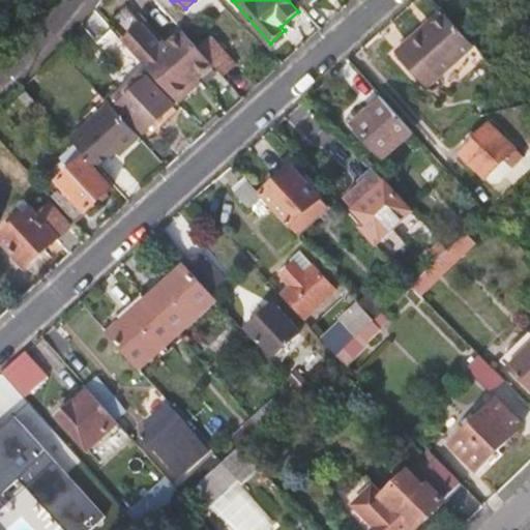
[(427,85),(473,46),(444,15),(433,24),(422,33),(418,28),(394,49),(427,85)]
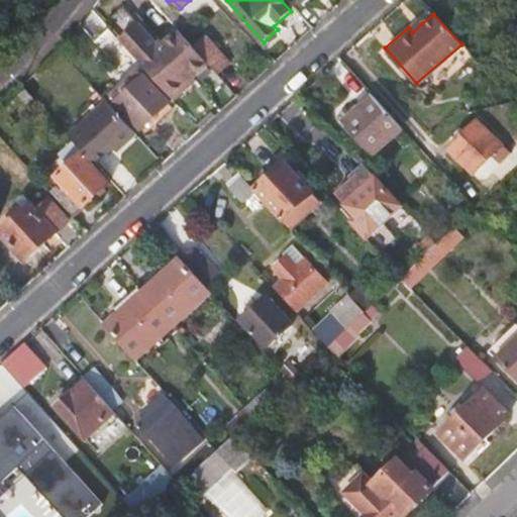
[(417,18),(408,27),(412,32),(422,23),(417,18)]
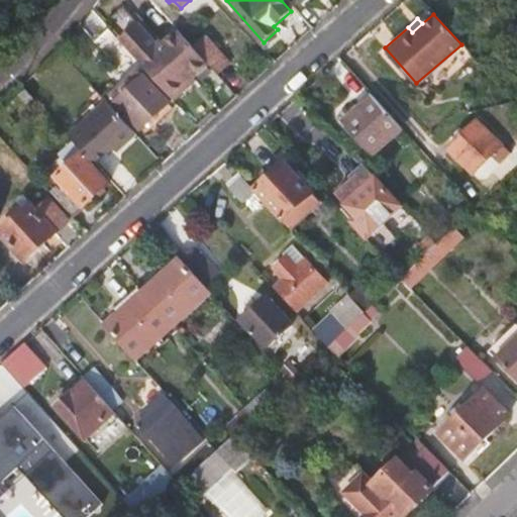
[(196,46),(193,47),(207,64),(217,74),(229,63),(206,36),(202,41),(196,34),(198,32),(187,20),(180,28),(196,46)]
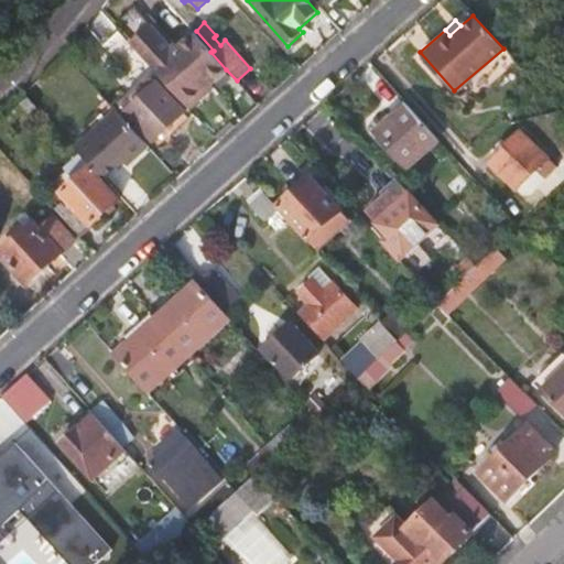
[(151,23),(129,42),(148,64),(187,109),(203,97),(199,93),(209,84),(226,69),(210,52),(194,34),(175,51),(151,23)]
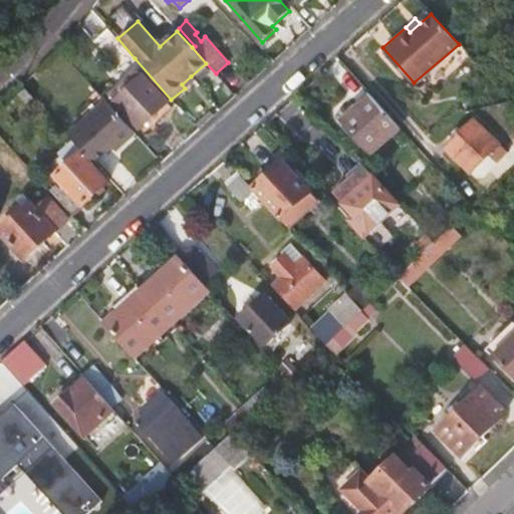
[(119,72),(135,58),(117,38),(108,29),(93,43),(119,72)]
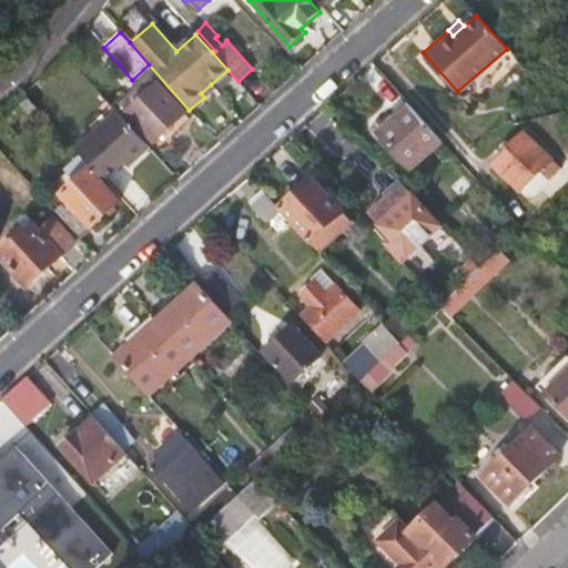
[(214,89),(211,84),(201,93),(204,98),(214,89)]
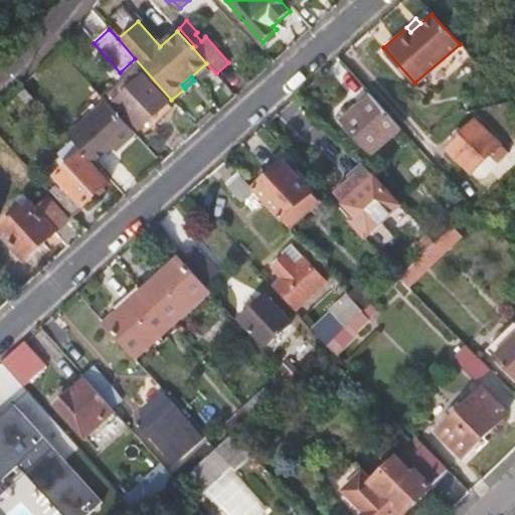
[(117,101),(141,128),(167,105),(143,77),(117,101)]
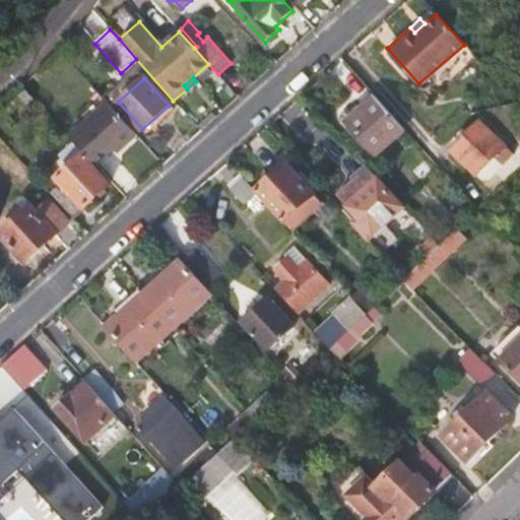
[(17,95),(25,105),(33,99),(24,89),(17,95)]
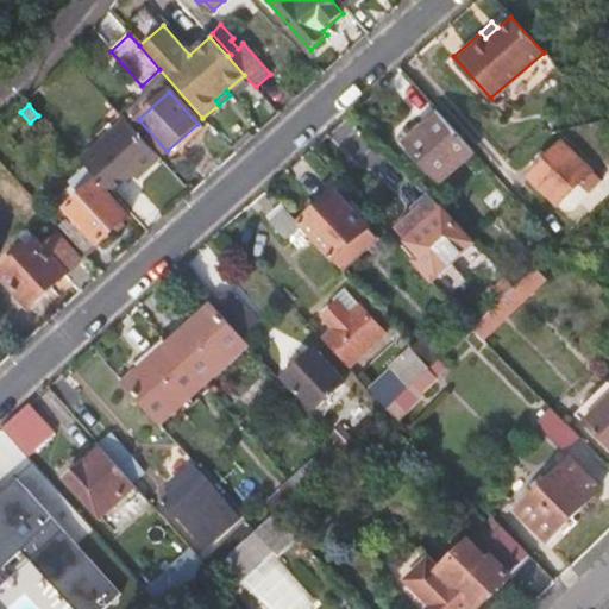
[(90,138),(98,148),(129,121),(119,111),(90,138)]
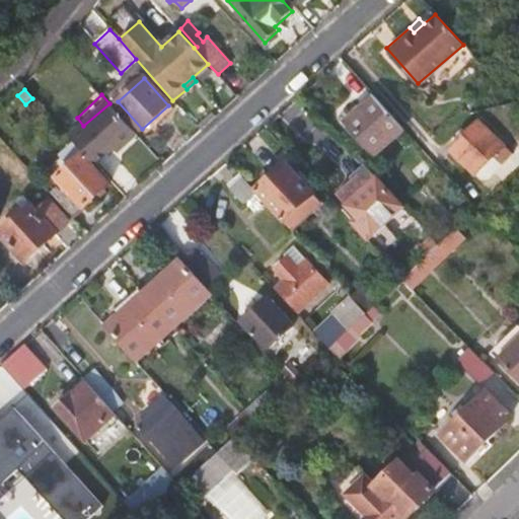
[(376,155),(404,130),(373,95),(346,121),(376,155)]
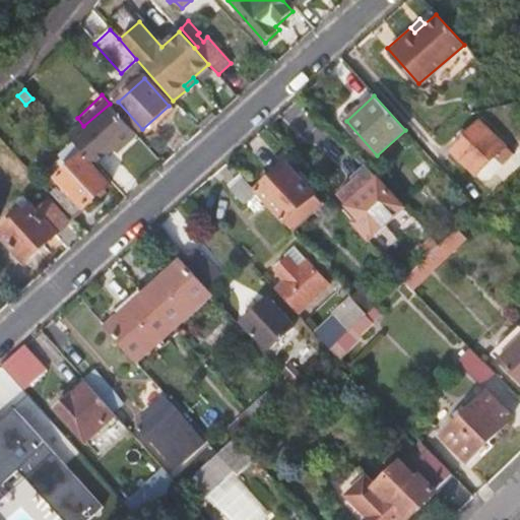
[(83,126),(71,136),(77,143),(95,165),(121,142),(125,146),(137,135),(110,104),(83,126)]
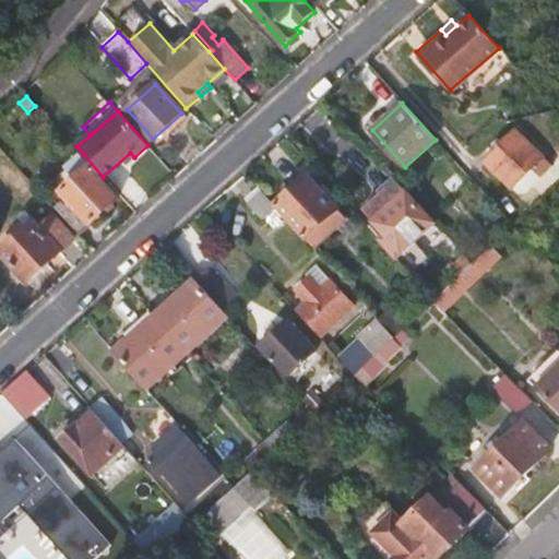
[(485,159),(512,188),(536,165),(544,171),(550,165),(515,130),(485,159)]
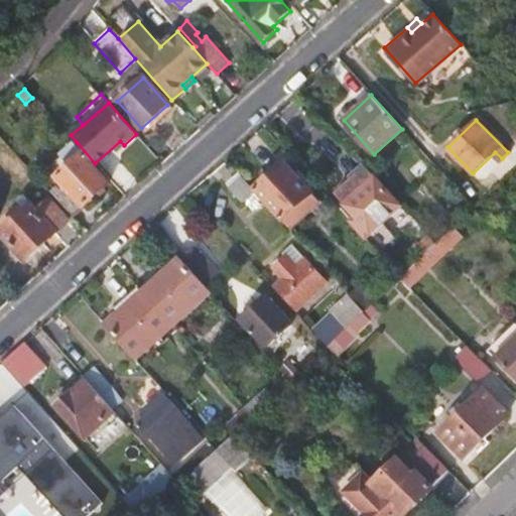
[(65,186),(53,196),(72,215),(110,179),(95,163),(77,142),(47,167),(65,186)]
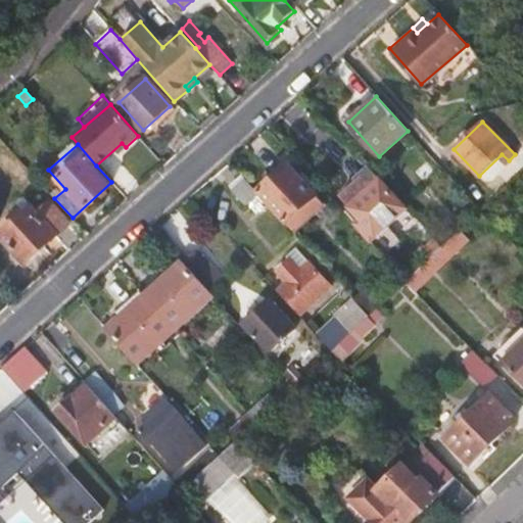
[(287,163),(256,193),(257,195),(285,225),(316,196),(287,163)]
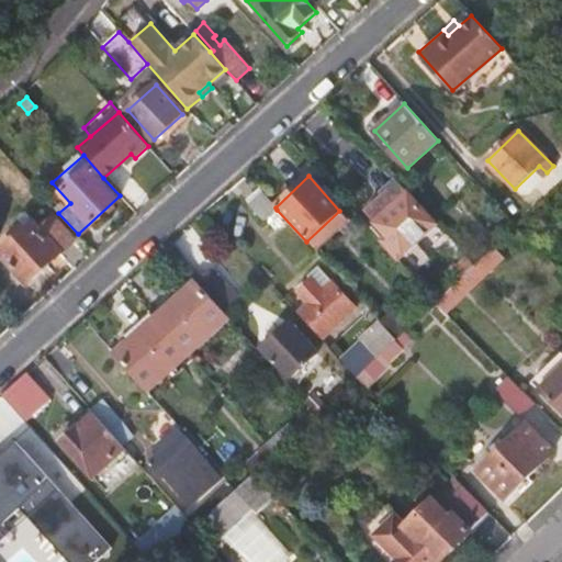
[(265,221),(277,210),(276,208),(259,190),(246,201),(265,221)]
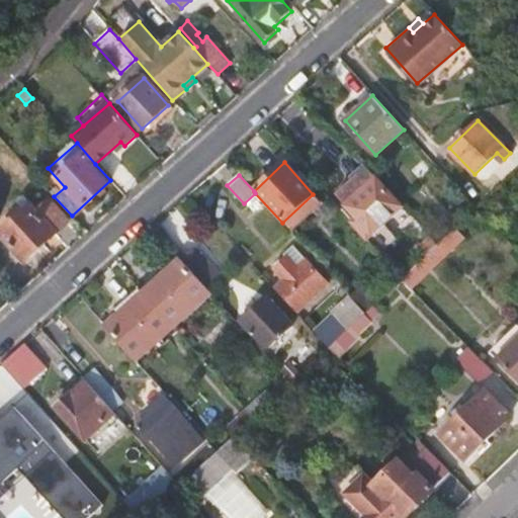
[(357,216),(350,222),(366,240),(404,205),(377,175),(345,203),(357,216)]
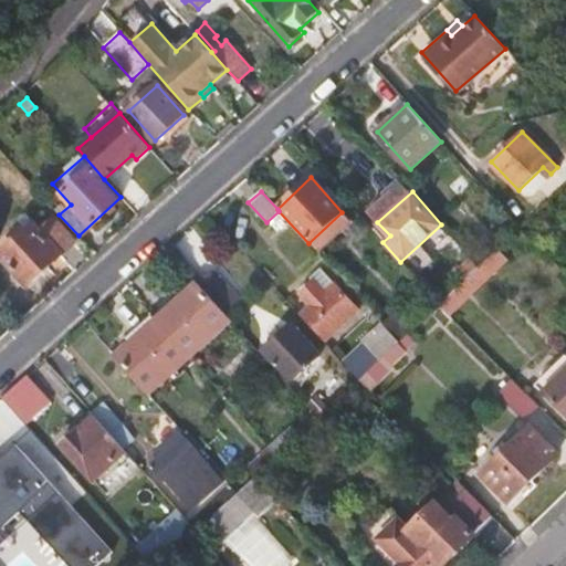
[(0,253),(0,255),(25,285),(73,242),(53,220),(40,232),(34,224),(0,253)]
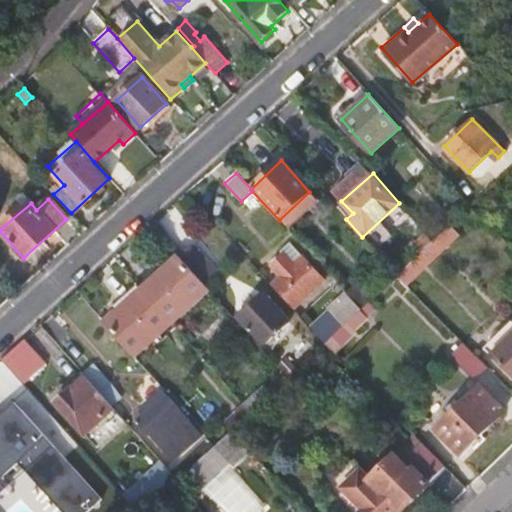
[(397,274),(405,283),(441,249),(442,251),(460,234),(450,224),(433,240),(431,242),(416,256),(397,274)]
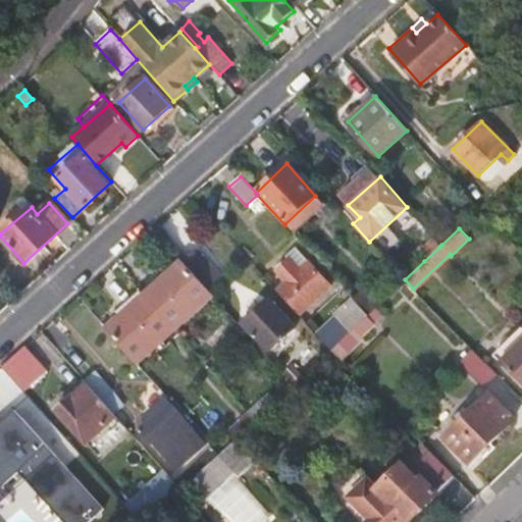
[(416,252),(424,261),(439,247),(432,238),(416,252)]
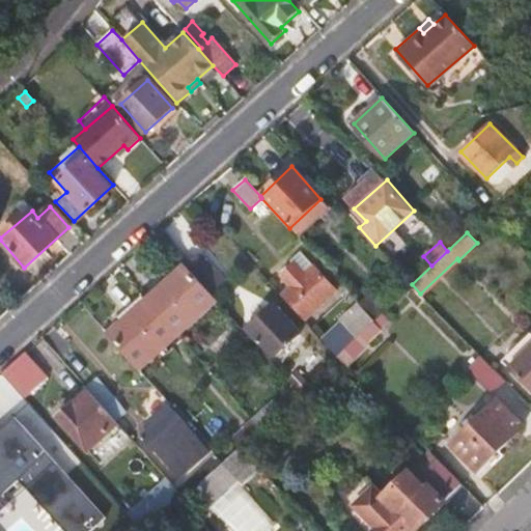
[(223,279),(199,252),(184,266),(208,292),(223,279)]
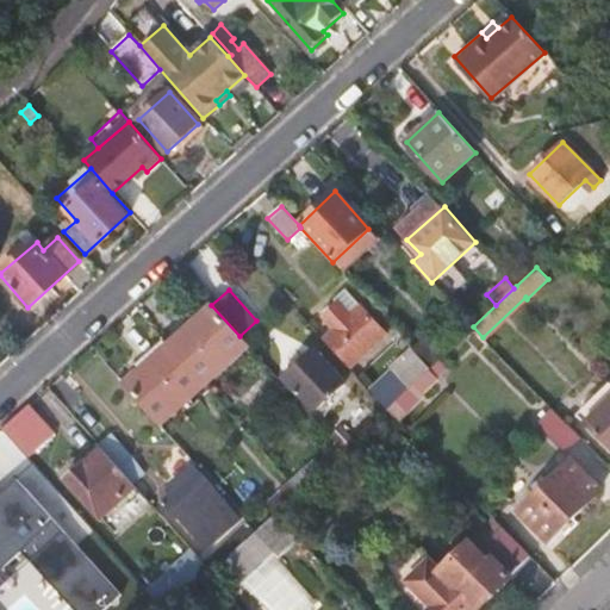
[(210,304),(165,343),(203,386),(248,346),(240,336),(210,304)]
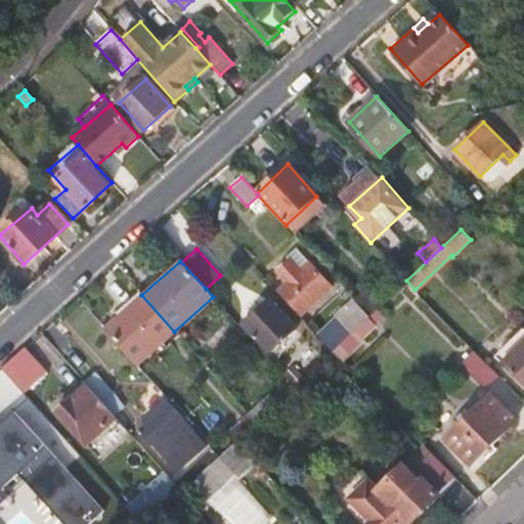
[(277,292),(299,315),(331,288),(309,264),(301,271),(294,263),(281,274),(289,282),(277,292)]
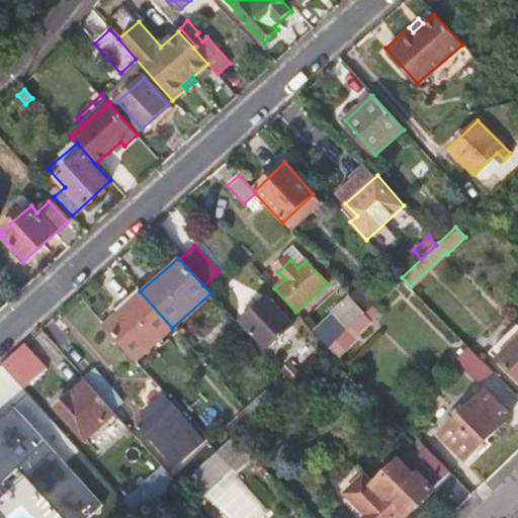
[(140,291),(135,286),(112,307),(117,313),(102,326),(135,361),(172,328),(140,291)]
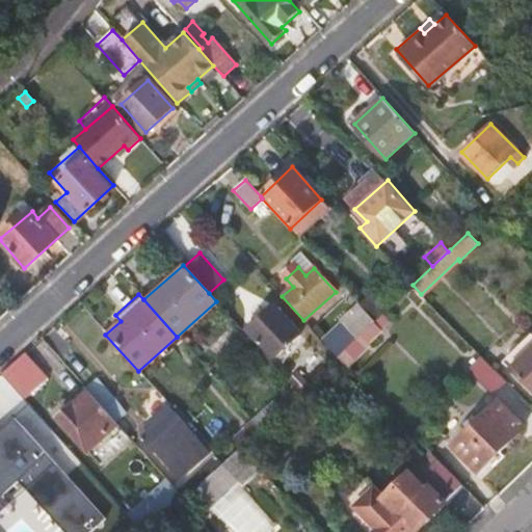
[(369,295),(358,304),(374,321),(383,313),(384,312),(369,295)]
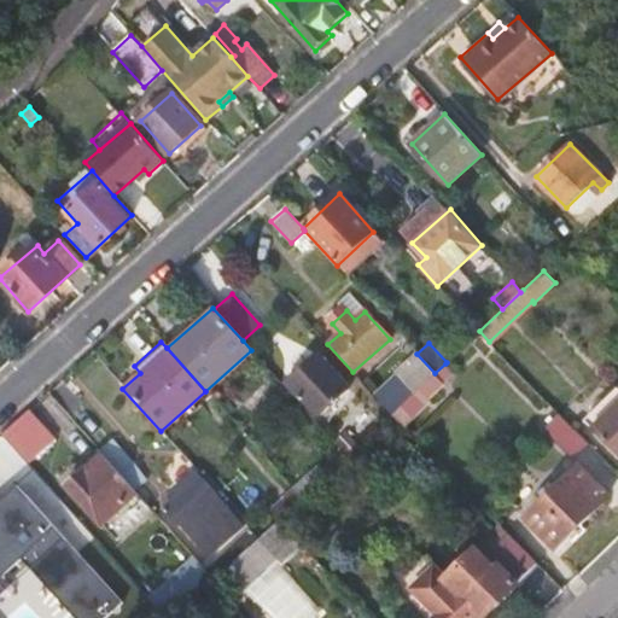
[(396,372),(414,394),(435,373),(417,354),(396,372)]
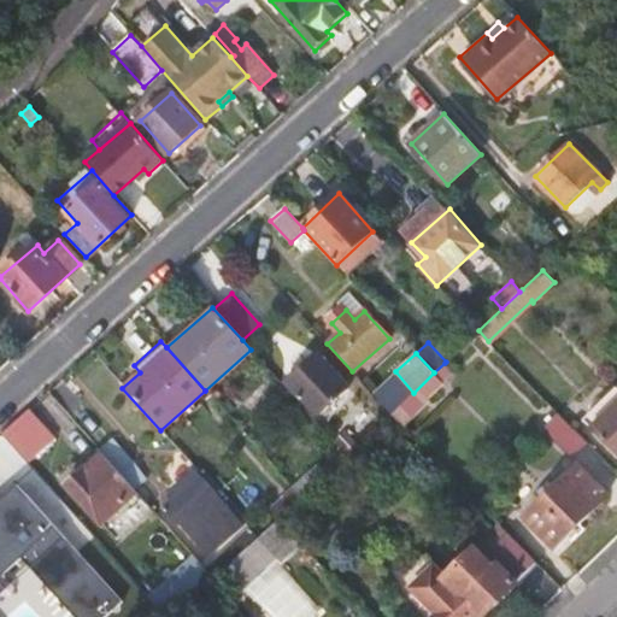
[(289,381),(319,415),(347,389),(317,356),(289,381)]
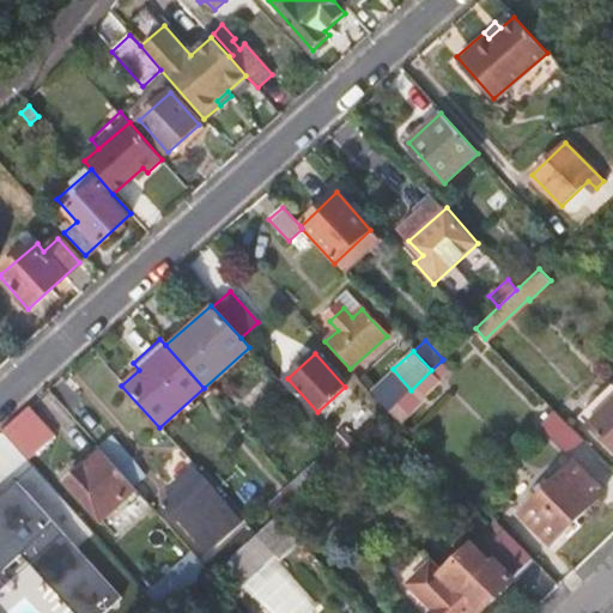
[(448,368),(442,360),(431,370),(411,390),(388,412),(398,422),(441,380),(439,377),(448,368)]
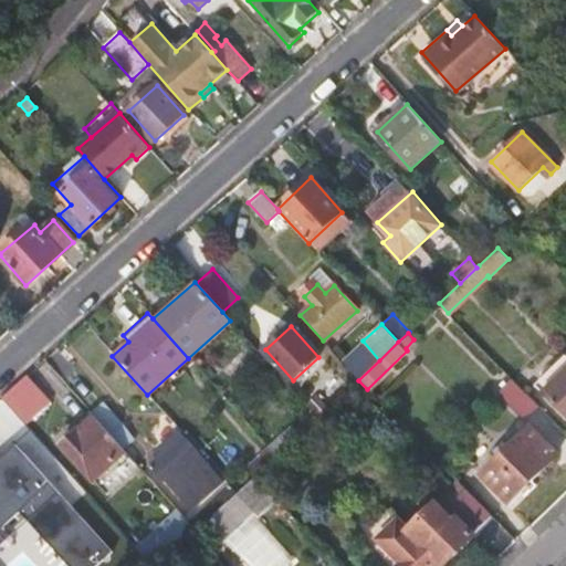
[(542,387),(541,388),(565,413),(565,353),(548,371),(553,377),(542,387)]
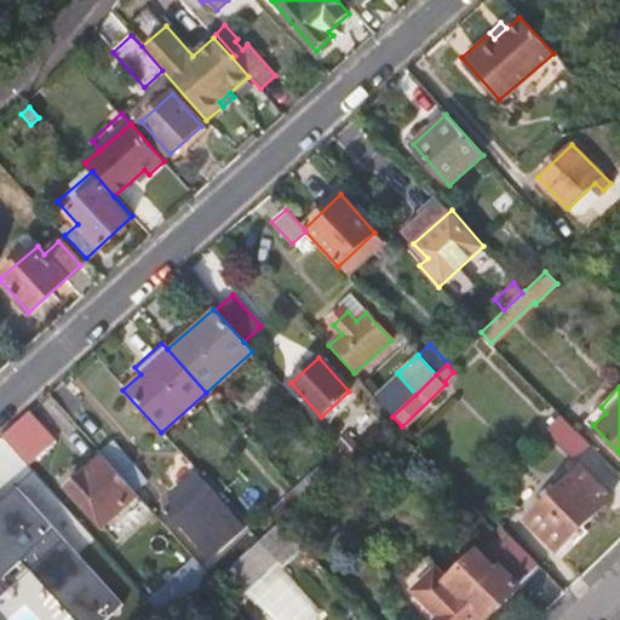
[(587,418),(593,424),(606,413),(601,407),(587,418)]
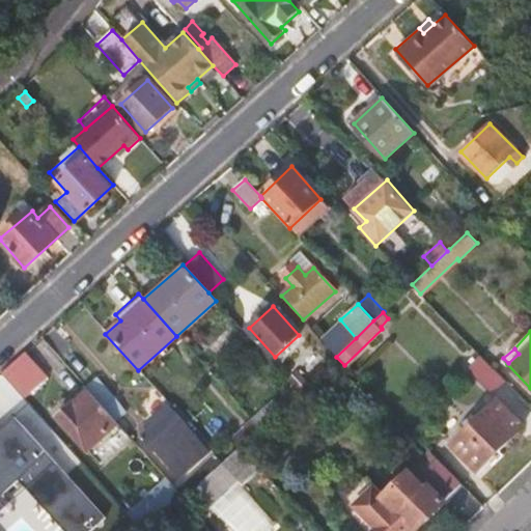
[(28,350),(4,370),(27,396),(51,375),(28,350)]
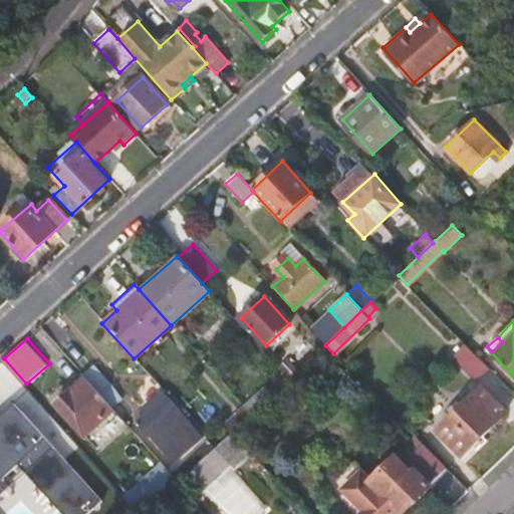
[(476,379),(488,367),(467,345),(454,356),(476,379)]
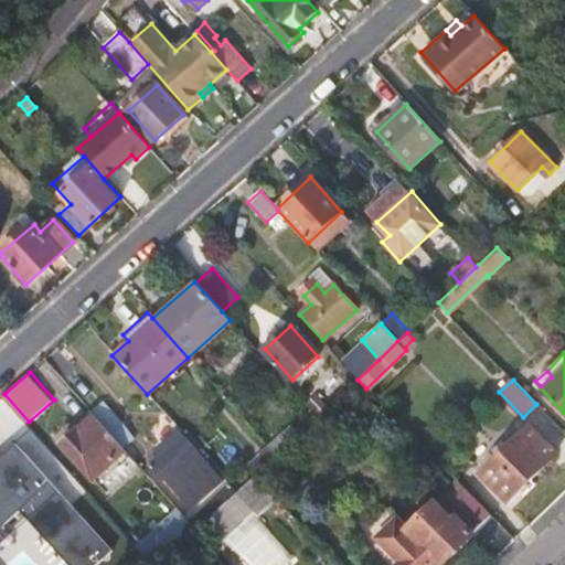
[(103,403),(91,413),(92,415),(123,447),(134,437),(103,403)]
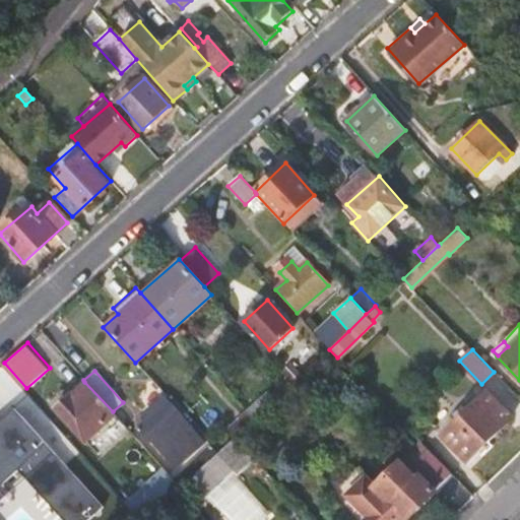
[(84,442),(116,415),(113,411),(84,382),(72,392),(63,399),(55,409),(84,442)]
